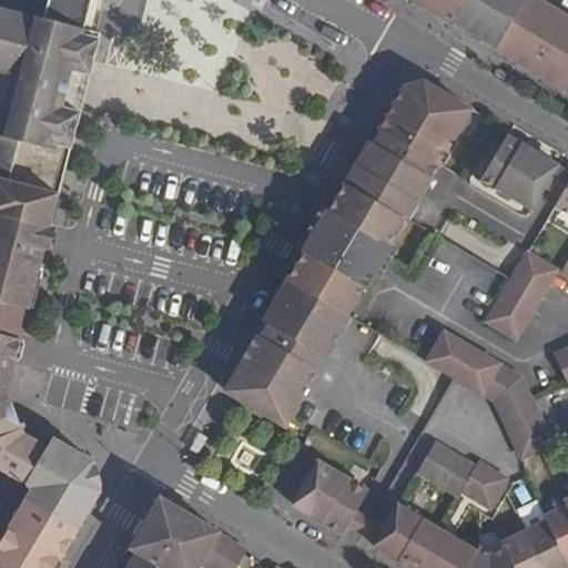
[(107,0),(49,0),(44,18),(99,32),(107,0)]
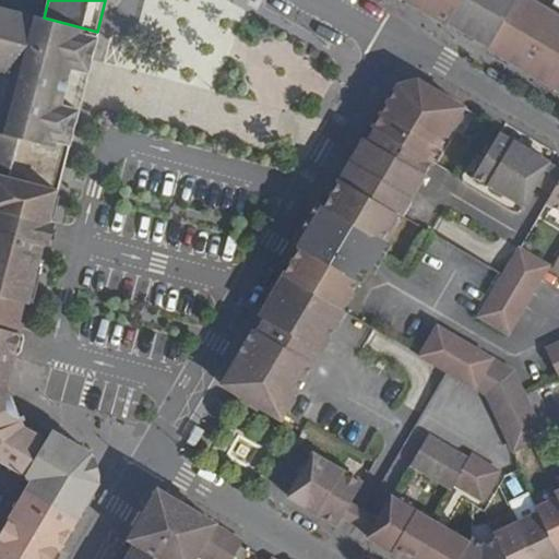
[(407,0),(418,7),(447,24),(449,20),(489,44),(488,47),(521,66),(552,84),(558,72),(558,15),(551,11),(554,8),(538,0),(407,0)]
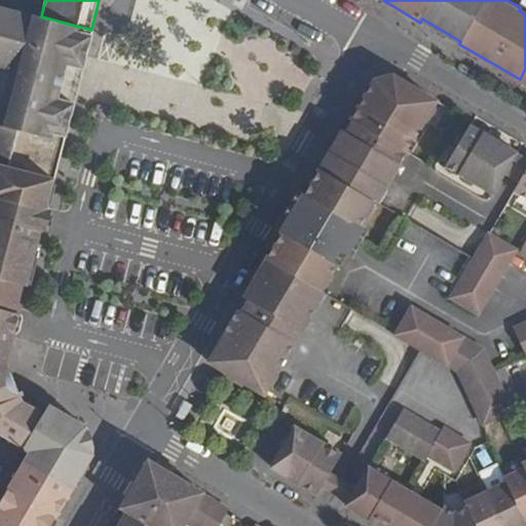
[(69,122),(91,30),(41,16),(0,5),(0,67),(9,70),(1,102),(0,107),(0,123),(17,128),(8,167),(55,179),(69,122)]
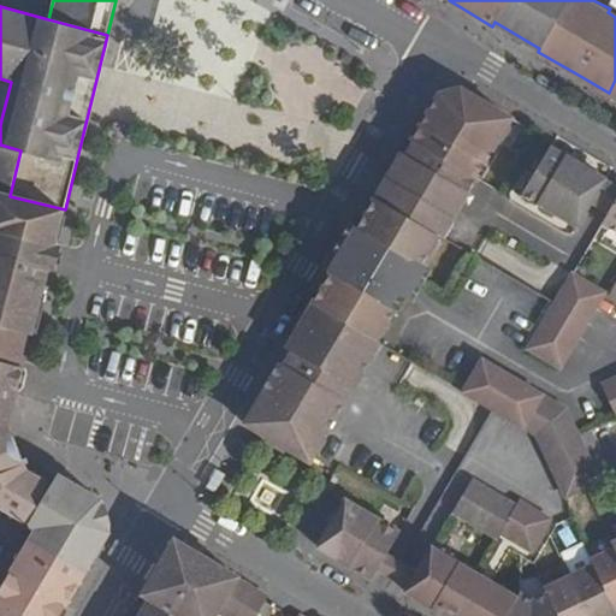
[(442,236),(510,117),(458,87),(437,96),(414,135),(401,158),(398,155),(374,197),(438,234),(442,236)]
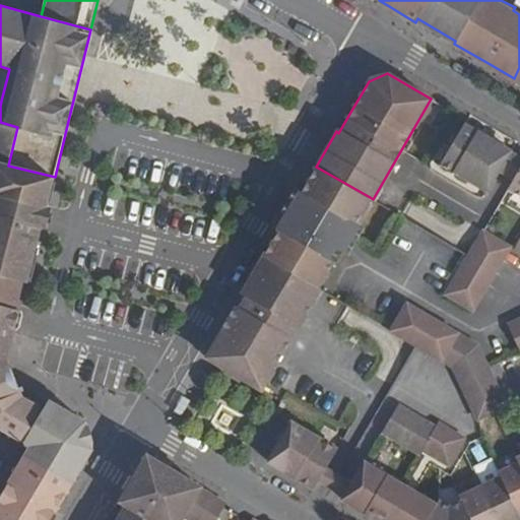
[(485,190),(509,149),(463,123),(440,163),(485,190)]
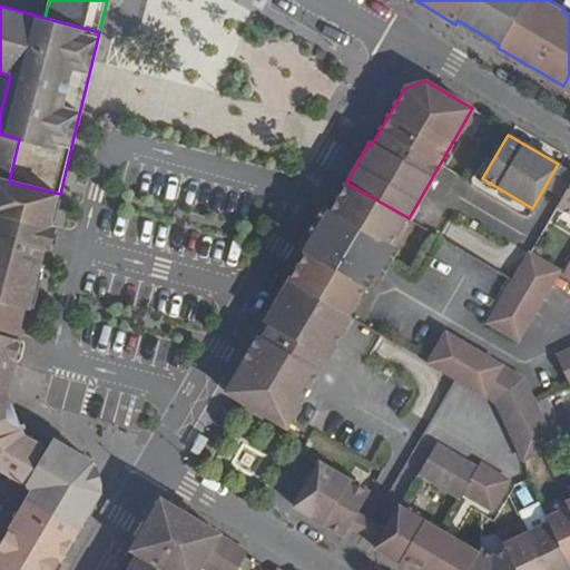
[(35,290),(60,194),(9,182),(0,178),(0,419),(17,412),(9,390),(12,377),(35,290)]
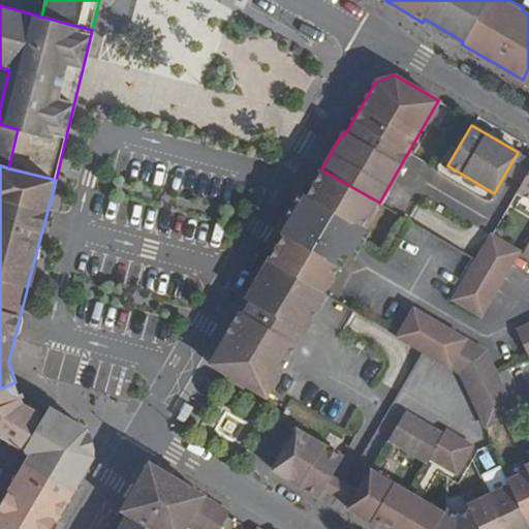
[(322,291),(376,200),(321,169),(306,194),(294,214),(268,259),(322,291)]
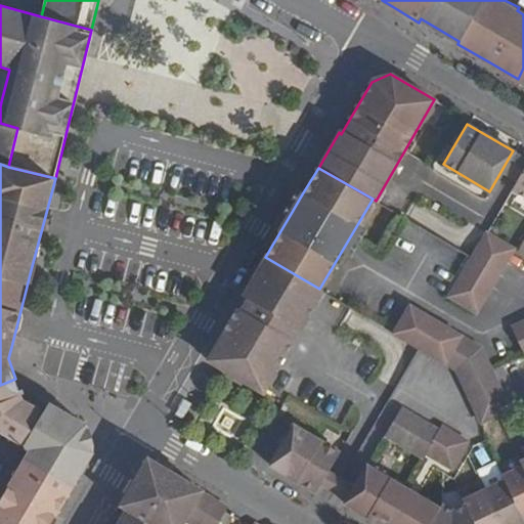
[(523,197),(523,168),(512,189),(523,197)]
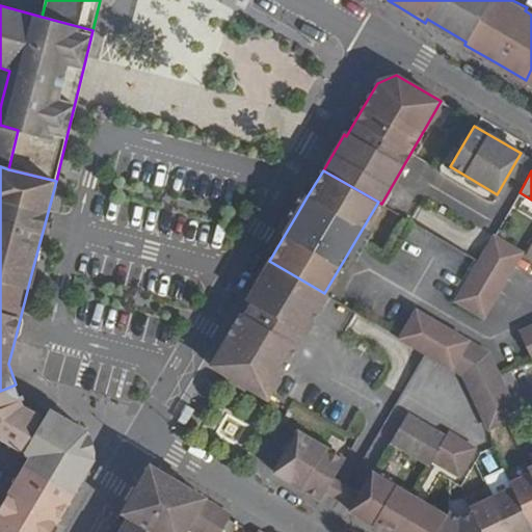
[(483,316),(522,253),(494,236),(455,299),(483,316)]
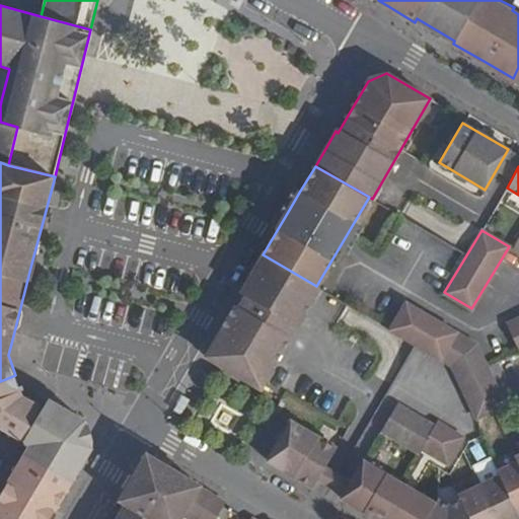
[(261,386),(318,288),(316,286),(263,254),(241,290),(228,315),(206,355),(261,386)]
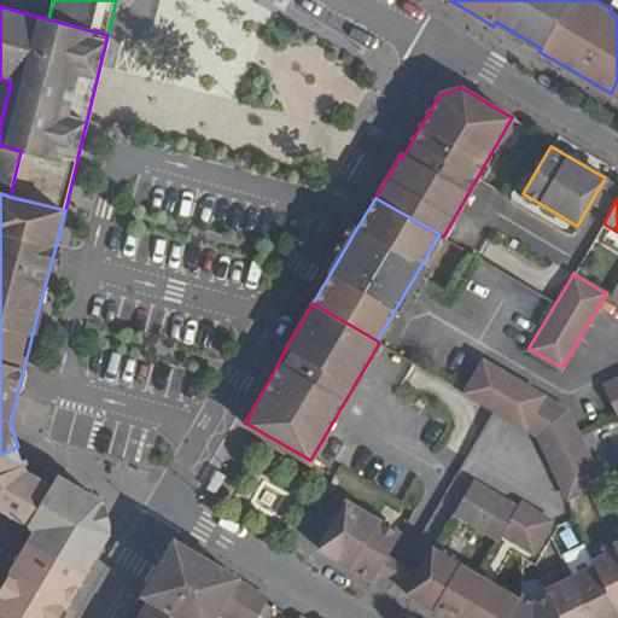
[(509,418),(528,385),(481,359),(462,390),(509,418)]
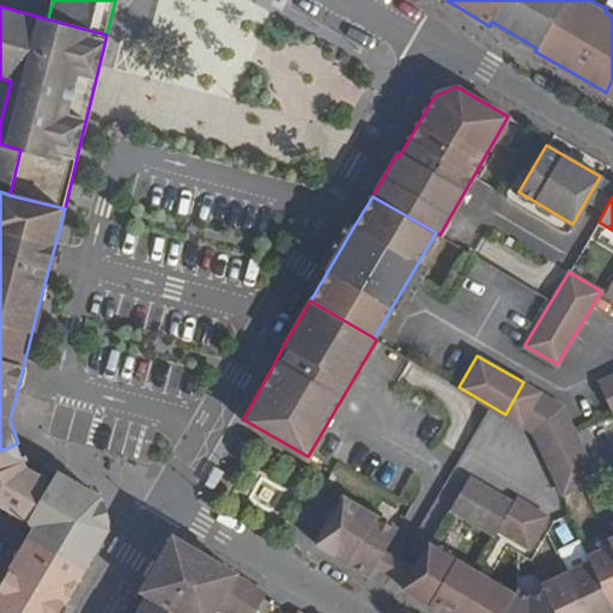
[(612,374),(599,381),(612,414),(612,413),(612,374)]
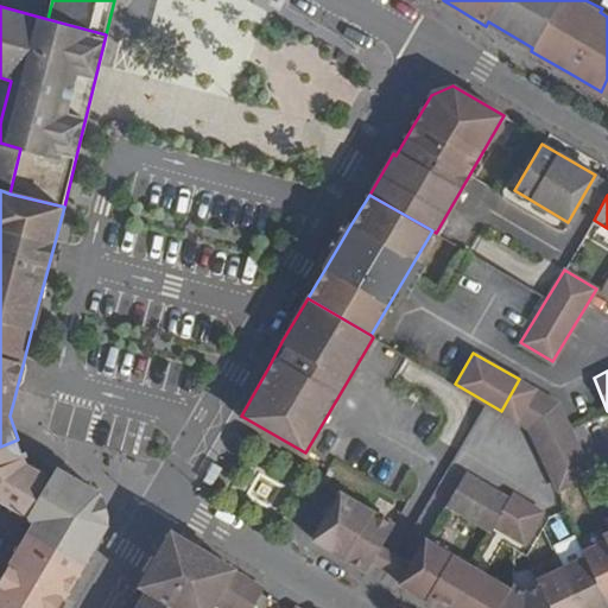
[(590,470),(557,400),(519,379),(501,411),(529,426),(557,486),(590,470)]
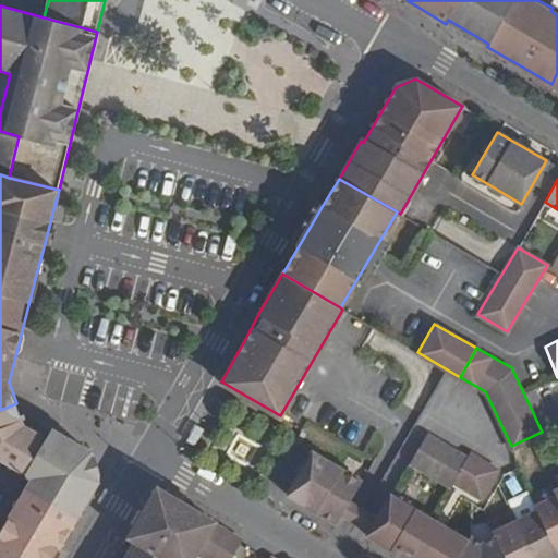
[(0,557),(53,557),(99,480),(93,451),(72,439),(52,427),(48,435),(23,421),(16,403),(0,410),(0,453),(11,461),(0,481),(0,557)]
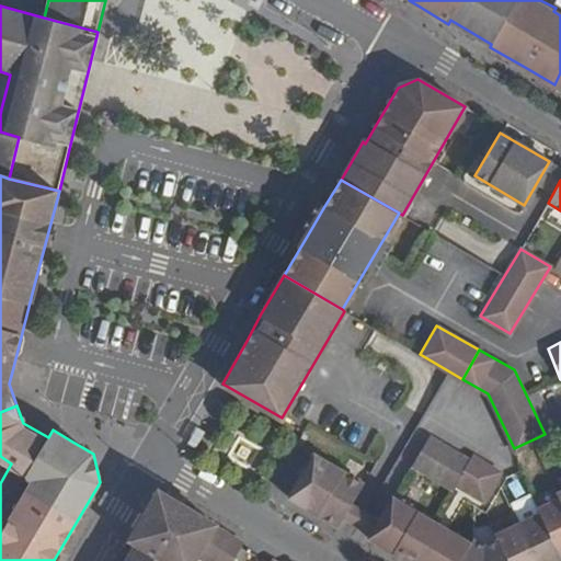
[(483,501),(500,471),(471,456),(469,459),(428,436),(412,466),(453,490),(456,484),(483,501)]
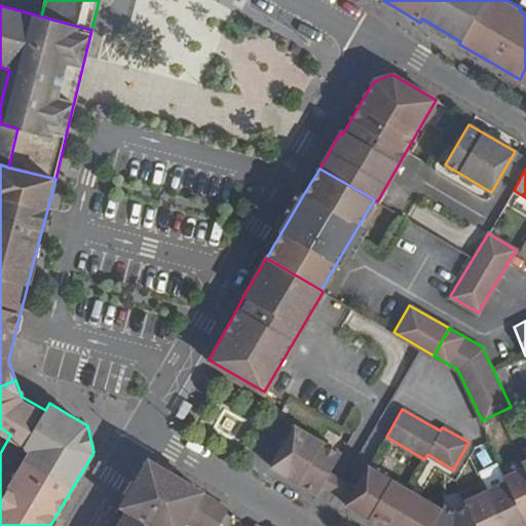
[(316,493),(339,453),(296,426),(271,467),(316,493)]
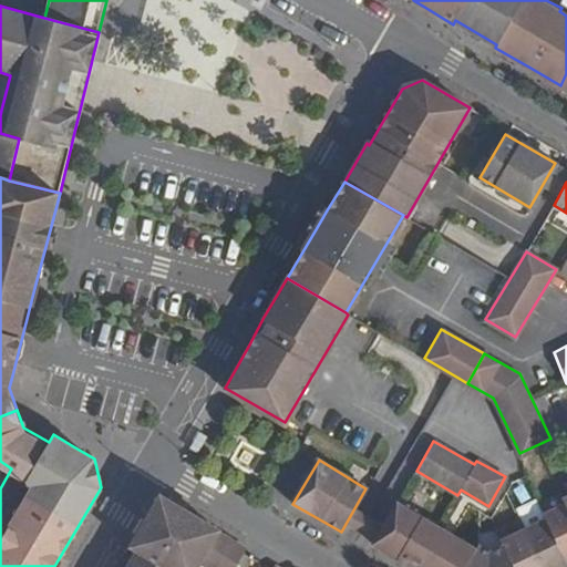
[(195,566),(200,559),(213,566),(233,566),(245,548),(216,531),(217,527),(161,494),(131,544),(137,548),(125,566),(195,566)]
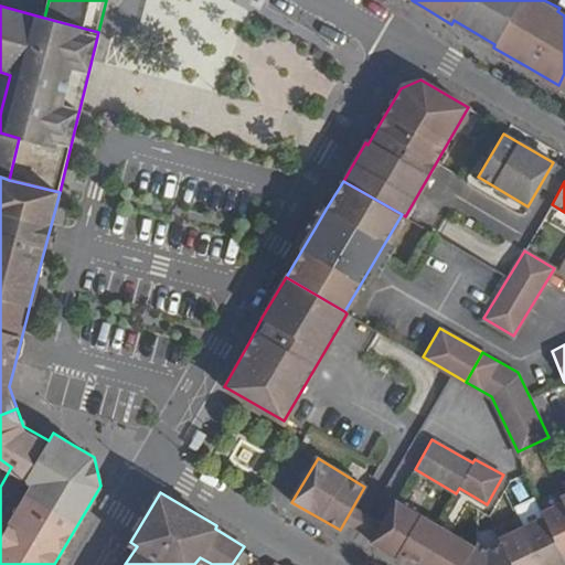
[(564,494),(562,496),(564,502),(541,512),(544,518),(564,557),(564,556),(564,494)]
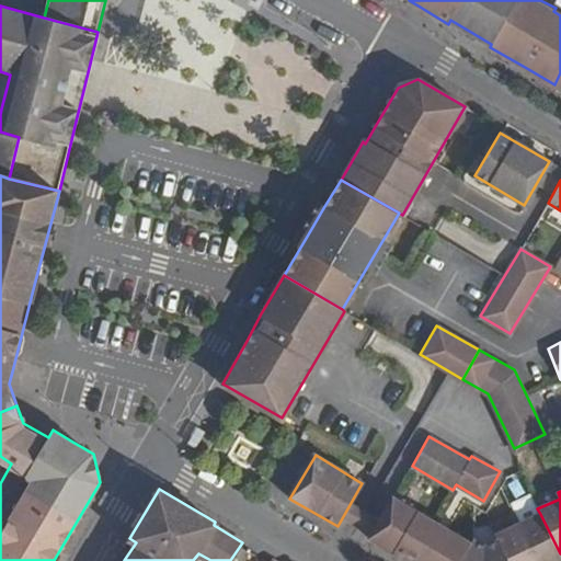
[(560,556),(560,553),(540,514),(497,534),(500,539),(484,547),(473,540),(471,542),(393,499),(370,538),(410,560),(558,560),(560,560),(560,556)]
